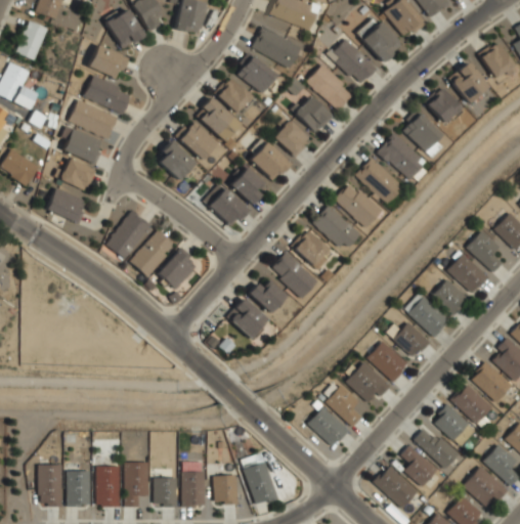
[(37,0),(34,12),(57,19),(62,0),(37,0)]
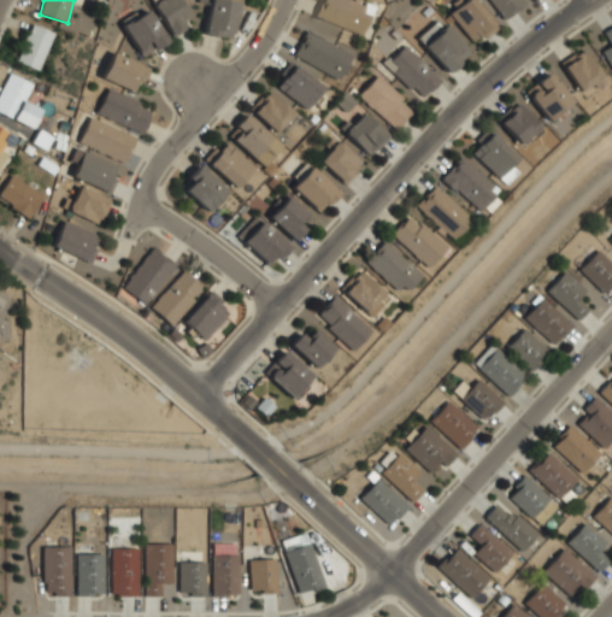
[(175,36),(195,24),(180,0),(162,0),(154,5),(175,36)]
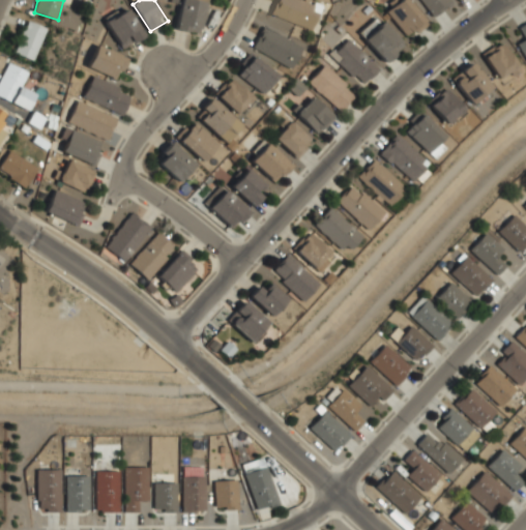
[(201,33),(206,1),(207,1),(207,0),(181,0),(178,30),(201,33)]
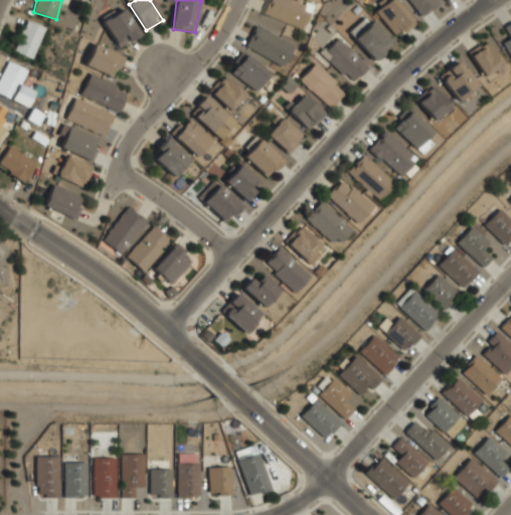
[(312,6),(296,0),(269,0),(264,13),(303,28),(312,6)]
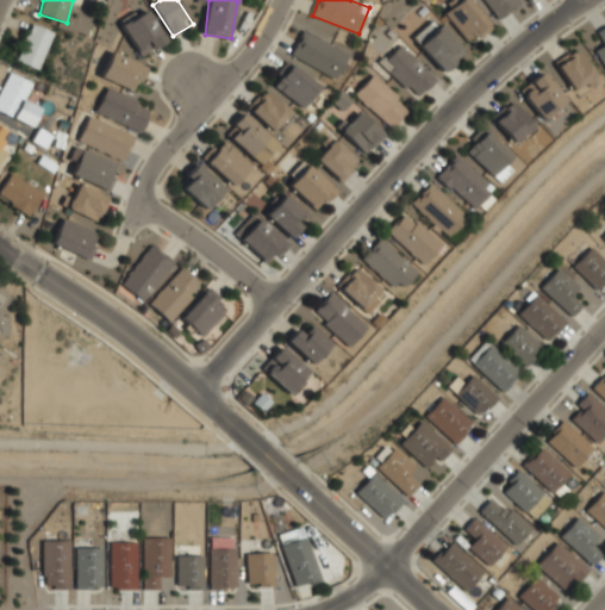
[(494,26),(471,0),(461,0),(446,14),(473,44),(494,26)]
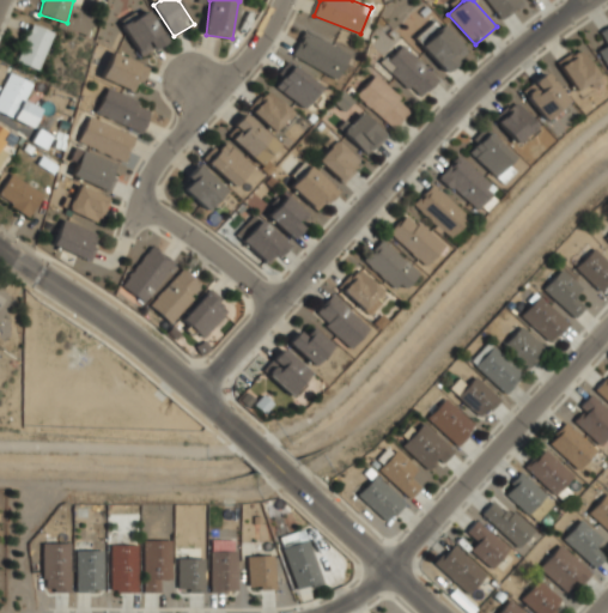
[(490,0),(504,20),(528,4),(524,0),(490,0)]
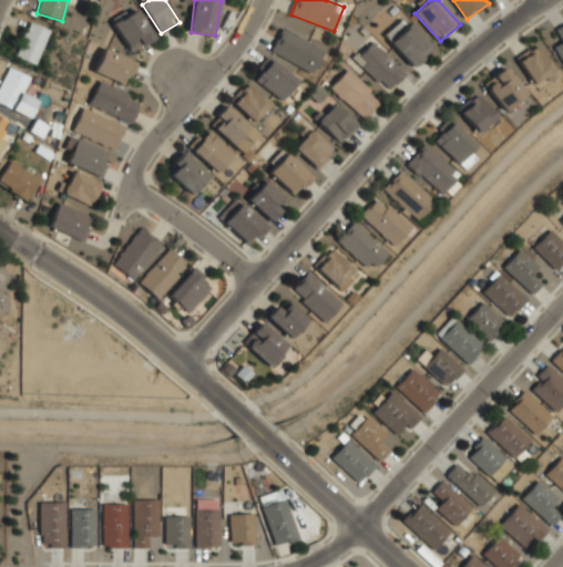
[(134,52),(156,34),(135,7),(113,24),(134,52)]
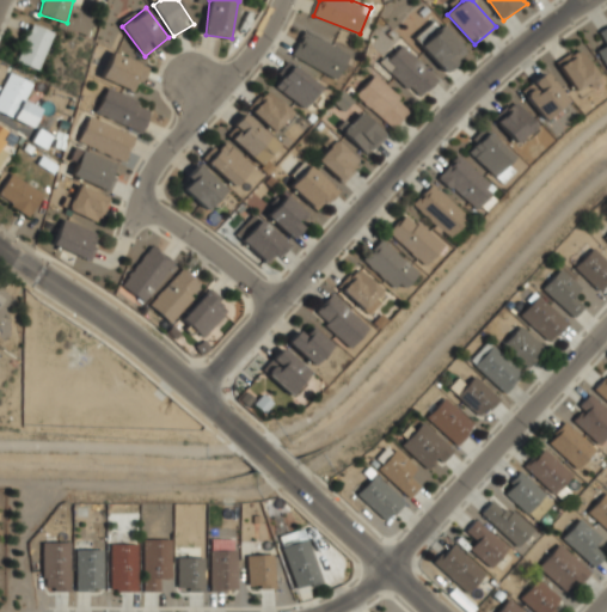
[(437,19),(416,41),(448,72),(470,50),(437,19)]
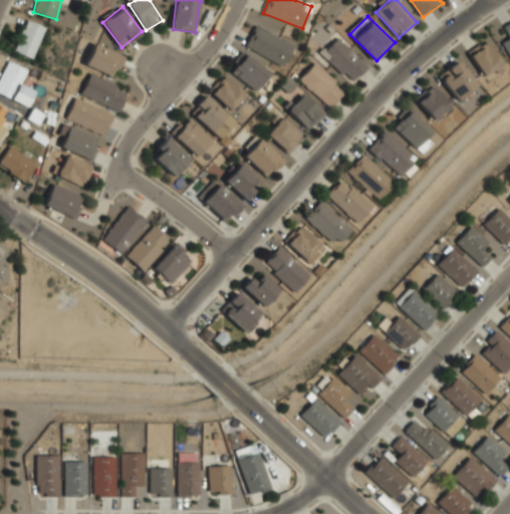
[(15,49),(32,57),(47,28),(30,19),(15,49)]
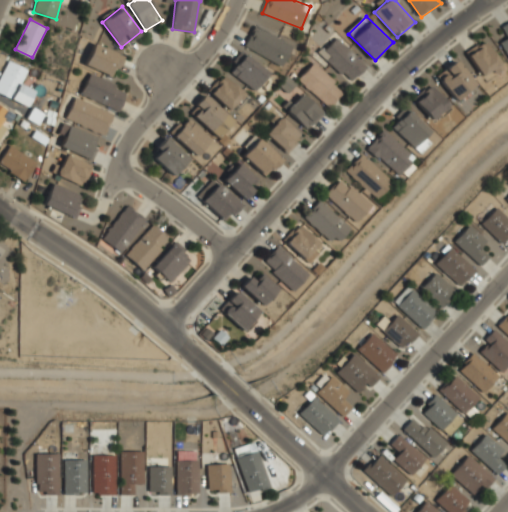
[(245,45),(282,66),(294,45),(257,24),(245,45)]
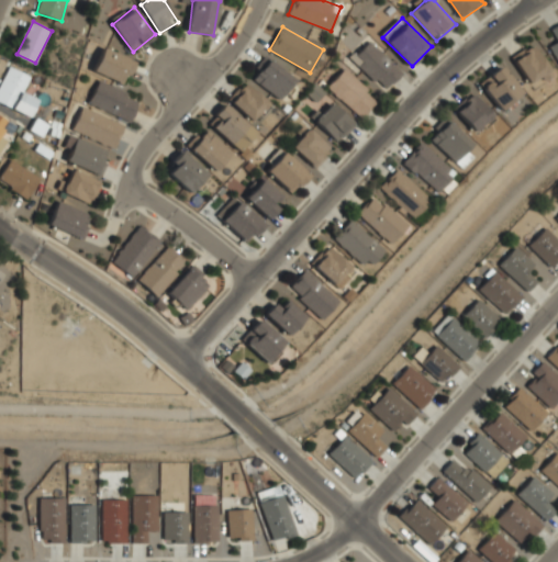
[(355,58),(387,90),(404,72),(372,41),(355,58)]
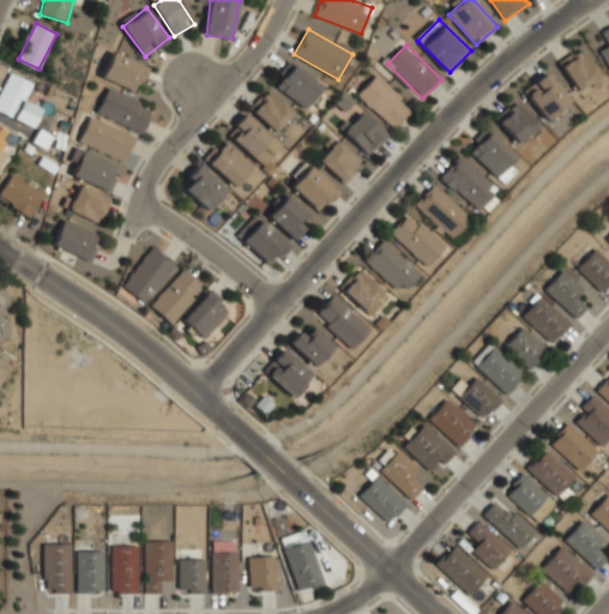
[(561,64),(580,90),(594,82),(597,88),(607,82),(584,48),(561,64)]
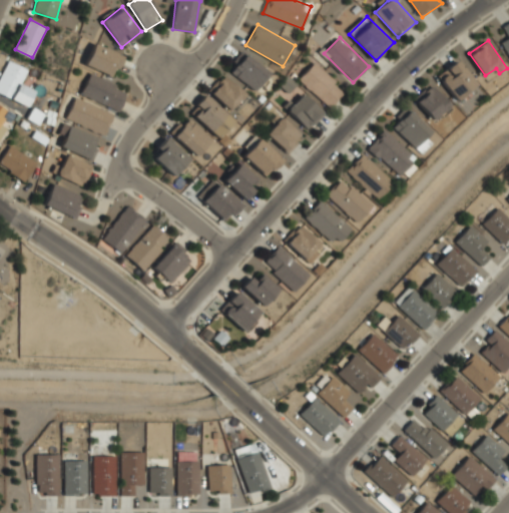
[(113,77),(124,57),(96,42),(85,62),(113,77)]
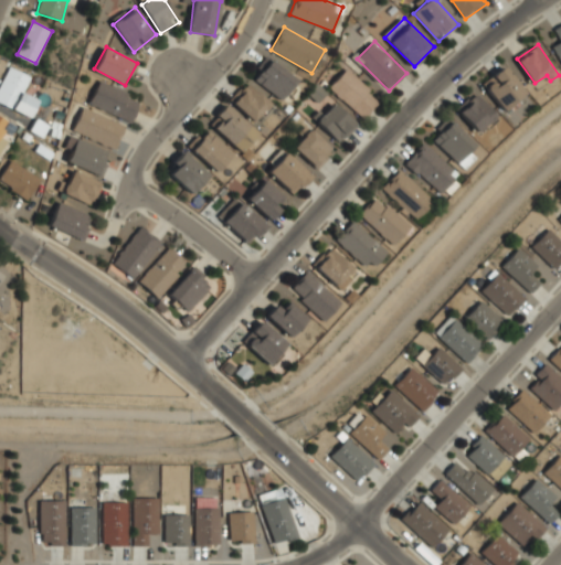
[(254,78),(282,100),(298,80),(271,59),(254,78)]
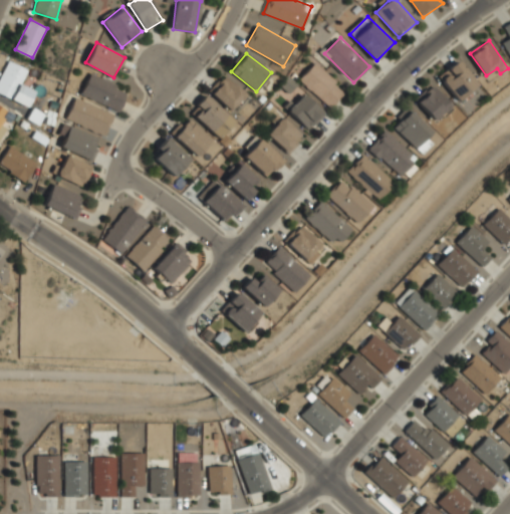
[(440,75),(460,99),(479,84),(460,60),(440,75)]
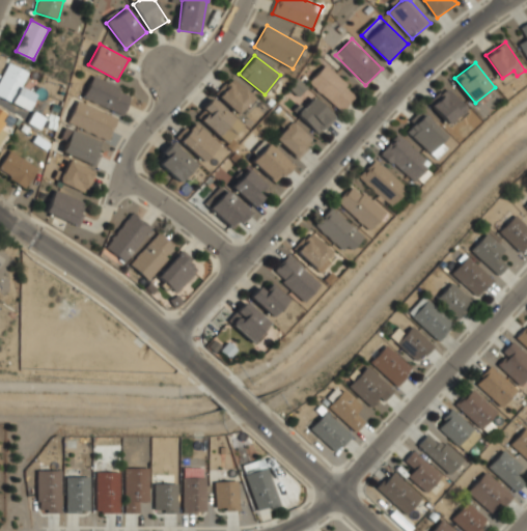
[(0,85),(0,96),(29,110),(36,93),(23,87),(29,72),(9,63),(0,85)]
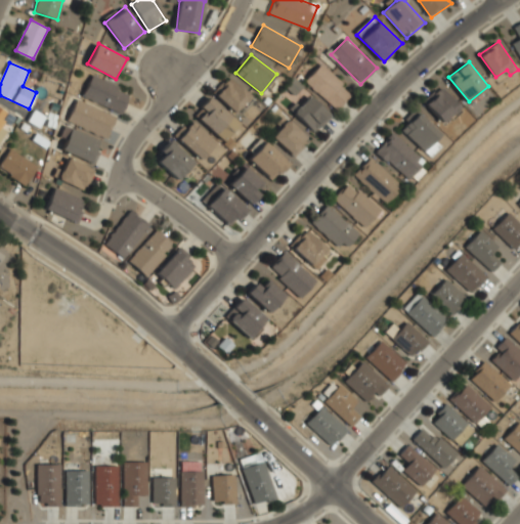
[(353,93),(323,63),(307,80),(337,111),(353,93)]
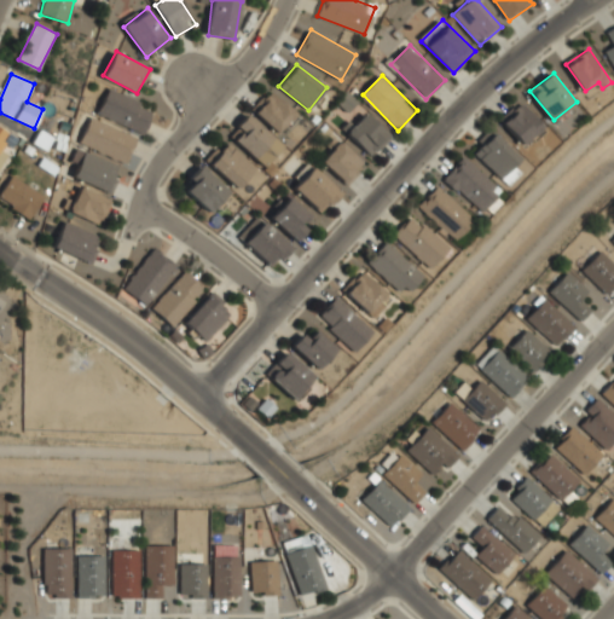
[(98,115),(144,134),(155,108),(110,88),(98,115)]
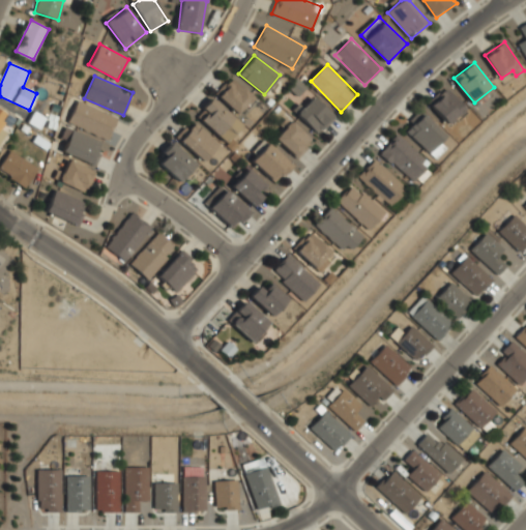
[(217,95),(240,117),(256,99),(234,79),(217,95)]
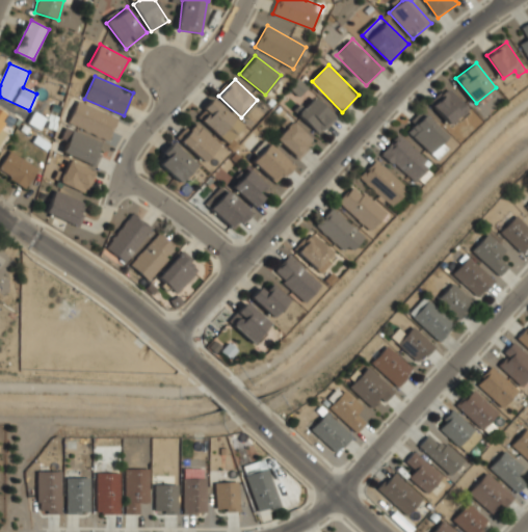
[(451,125),(469,109),(450,88),(432,104),(451,125)]
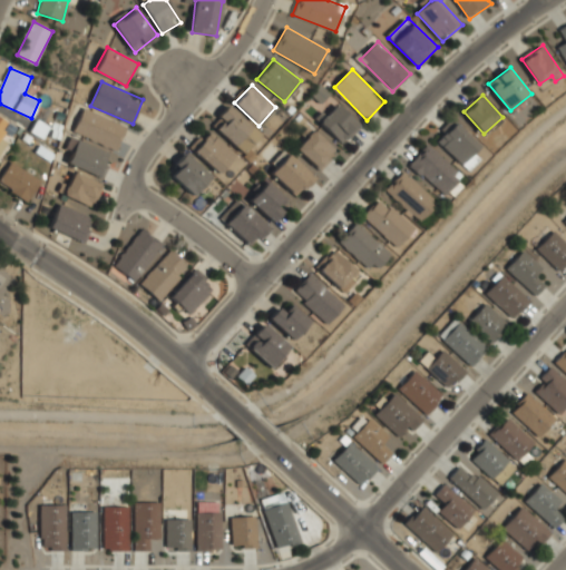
[(343,145),(361,126),(337,104),(319,123),(343,145)]
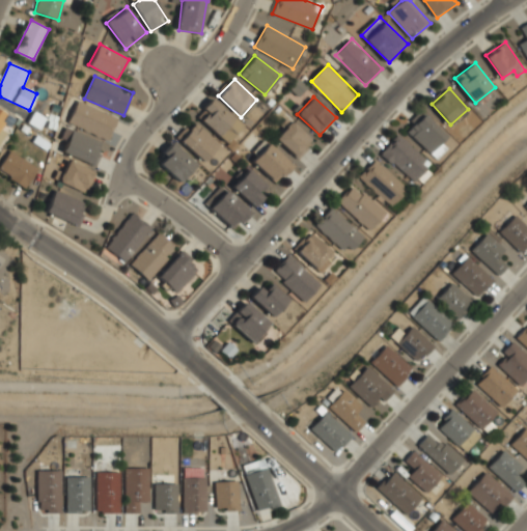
[(109,140),(118,117),(79,100),(70,122),(109,140)]
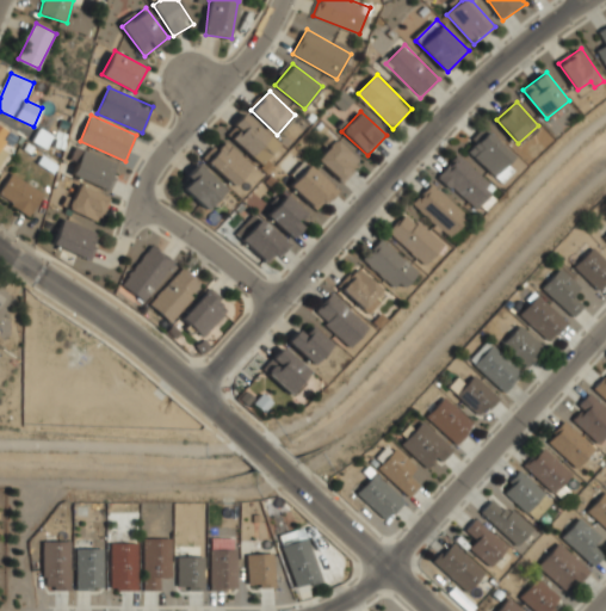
[(259,164),(278,146),(247,115),(228,133),(259,164)]
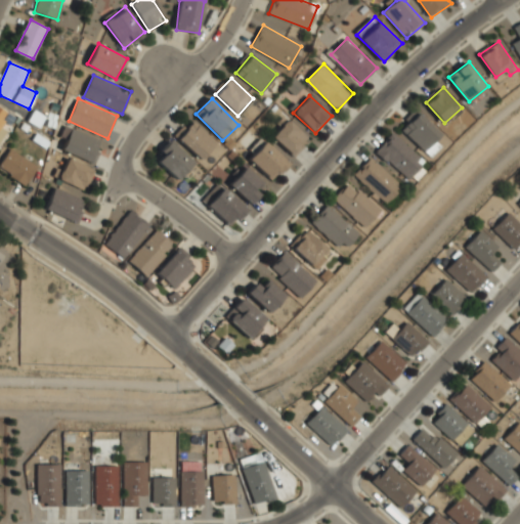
[(0,128),(5,121),(3,119),(8,112),(0,105),(0,128)]
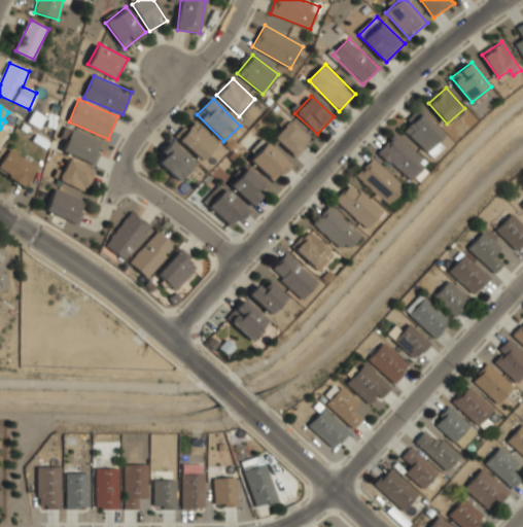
[(5,121),(12,126),(18,117),(8,112),(3,119),(5,121)]
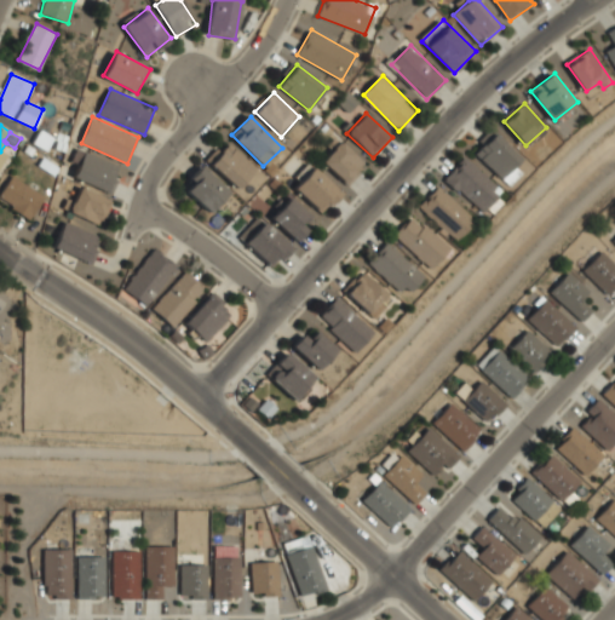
[(523,159),(495,133),(477,154),(511,185),(522,172),(516,166),(523,159)]
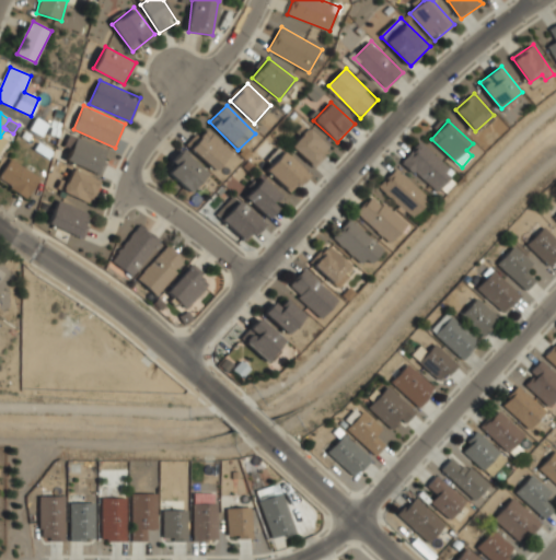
[(314,166),(332,149),(308,126),(291,143),(314,166)]
